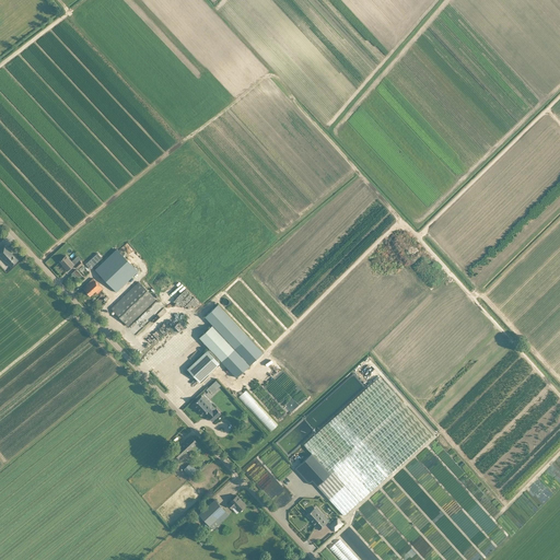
[(4,245),(0,248),(0,256),(4,261),(6,261),(11,267),(19,260),(11,253),(12,252),(4,245)]
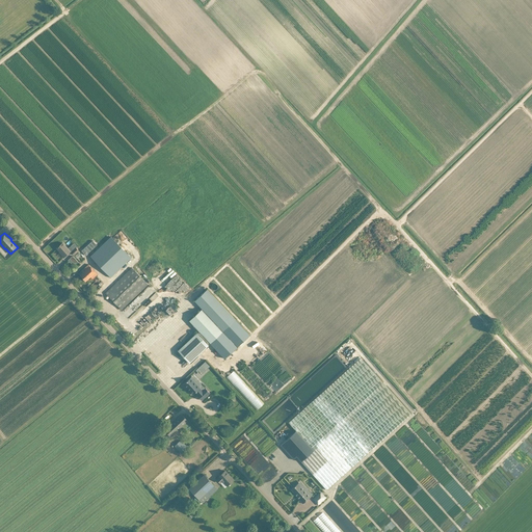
[(111,277),(114,274),(131,258),(112,238),(111,237),(95,253),(90,257),(111,277)]
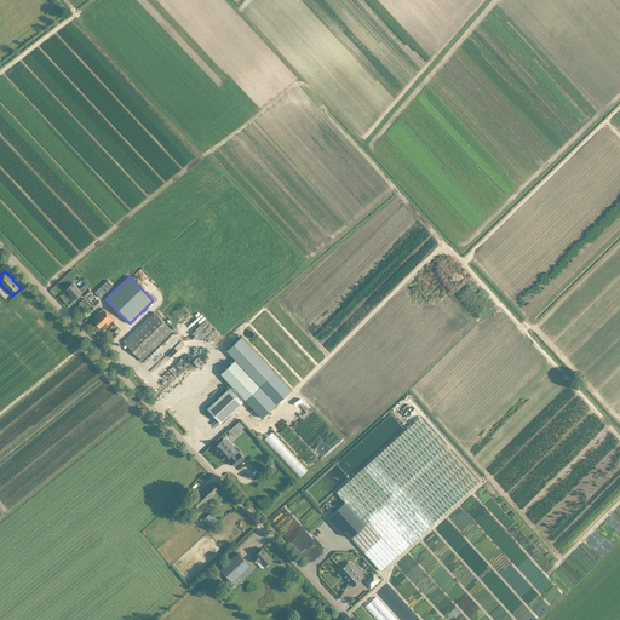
[(74,300),(79,296),(82,293),(86,297),(92,292),(89,288),(85,292),(81,287),(80,290),(74,283),(67,290),(72,296),(72,297),(74,300)]
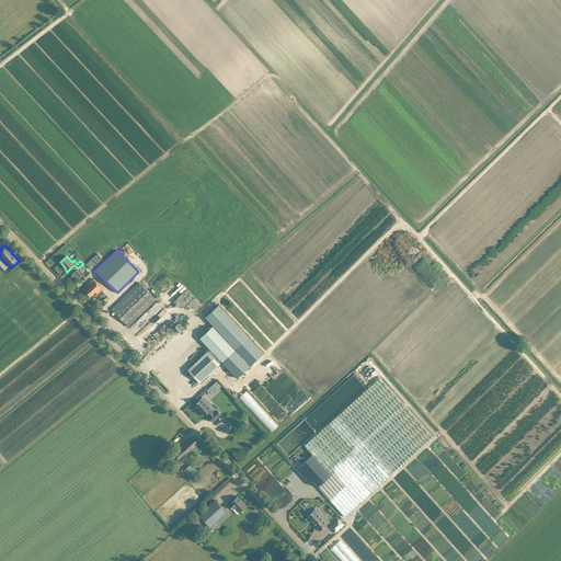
[(81,282),(86,277),(79,271),(75,274),(81,282)]
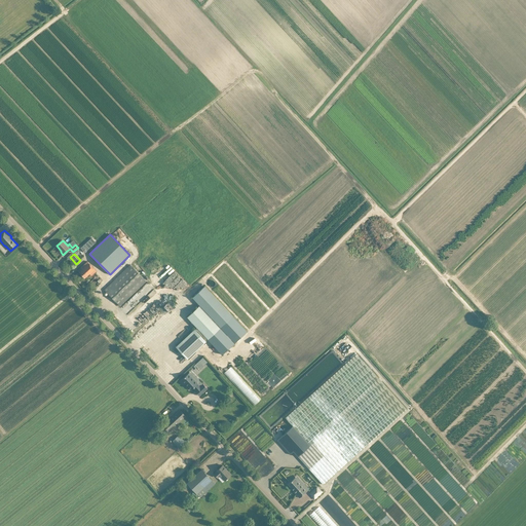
[(87,261),(78,270),(79,272),(85,278),(89,273),(91,275),(97,271),(87,261)]
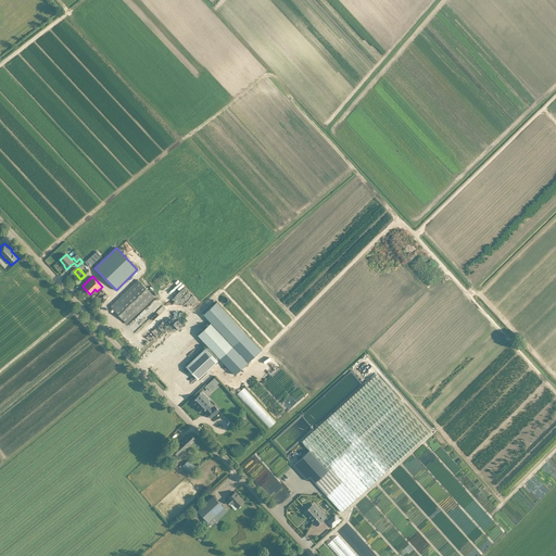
[(138,280),(114,303),(111,306),(127,324),(130,320),(154,298),(138,280)]
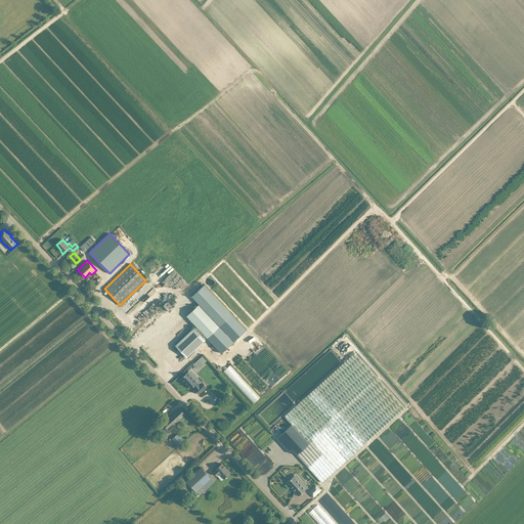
[(172,266),(163,274),(166,278),(175,270),(172,266)]
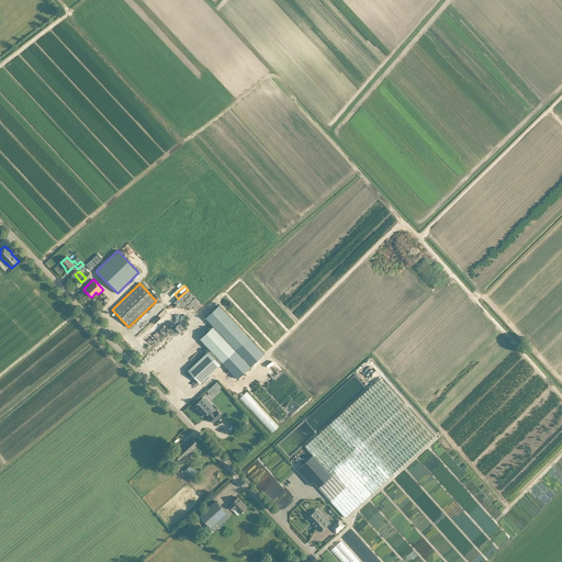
[(192,367),(188,370),(201,383),(204,380),(221,364),(220,364),(222,362),(222,363),(237,379),(263,353),(249,338),(218,306),(205,318),(213,326),(213,327),(200,339),(211,350),(209,352),(208,351),(192,367)]
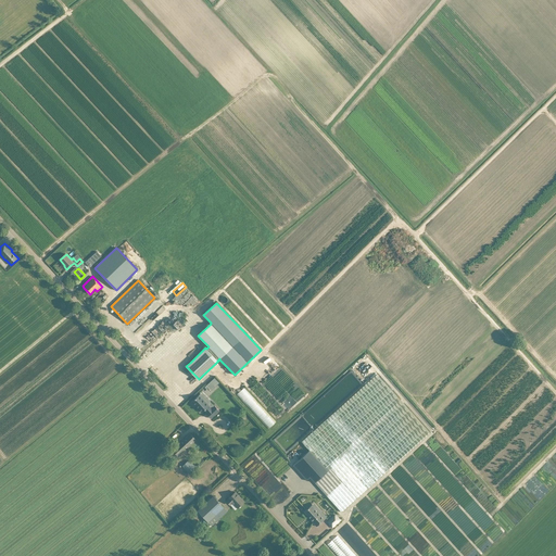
[(152,306),(129,325),(136,333),(149,323),(147,319),(150,317),(149,316),(155,310),(152,306)]
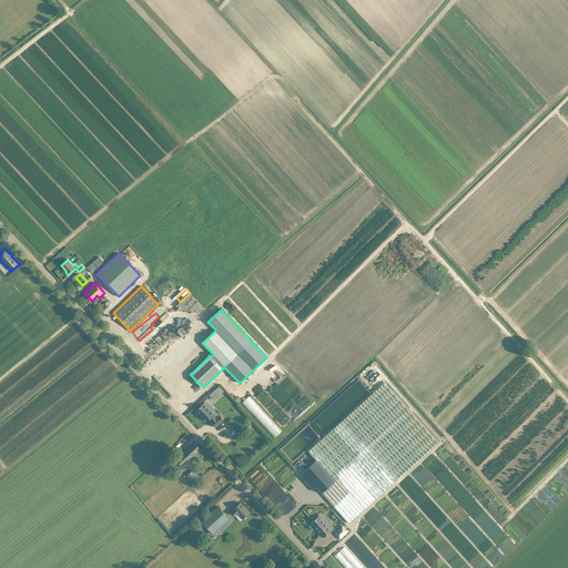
[(194,340),(183,350),(185,352),(196,342),(194,340)]
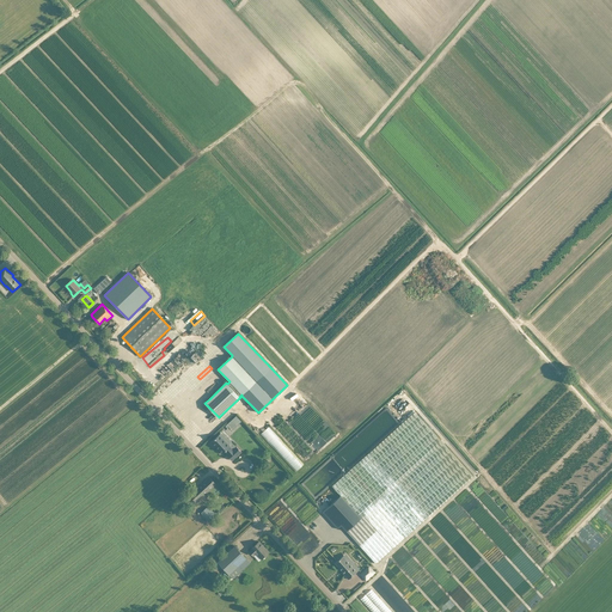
[(403,401),(398,408),(403,411),(408,404),(403,401)]
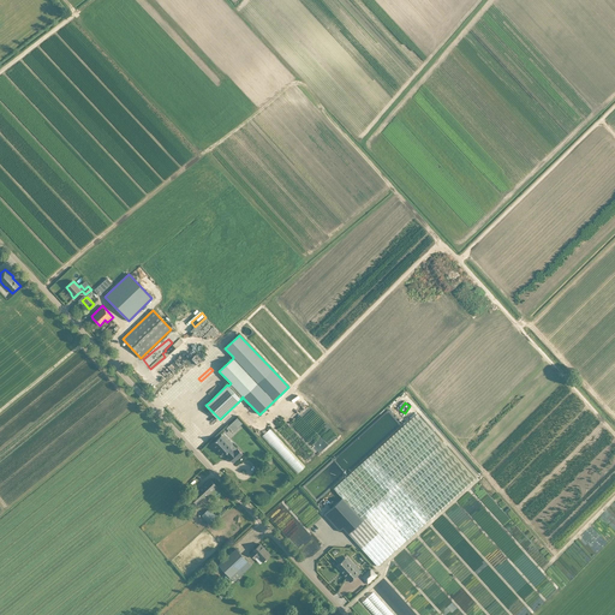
[(377,566),(382,562),(430,520),(475,479),(417,415),(371,455),(334,489),(342,499),(324,514),(339,532),(344,529),(348,533),(377,566)]
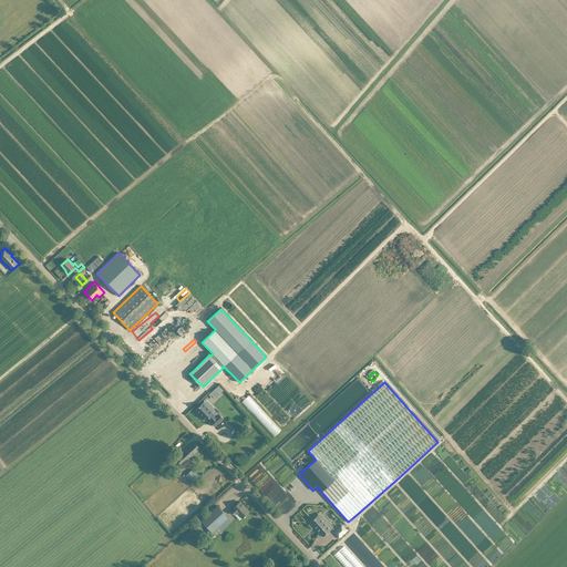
[(218,385),(214,390),(219,395),(224,390),(218,385)]
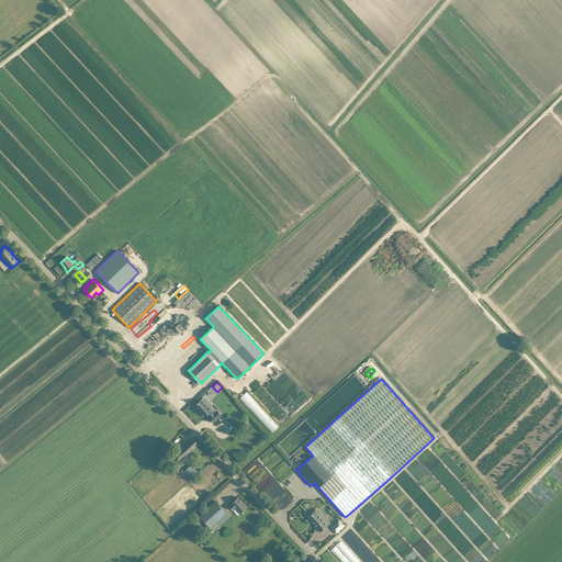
[(274,434),(281,428),(248,394),(242,400),(274,434)]
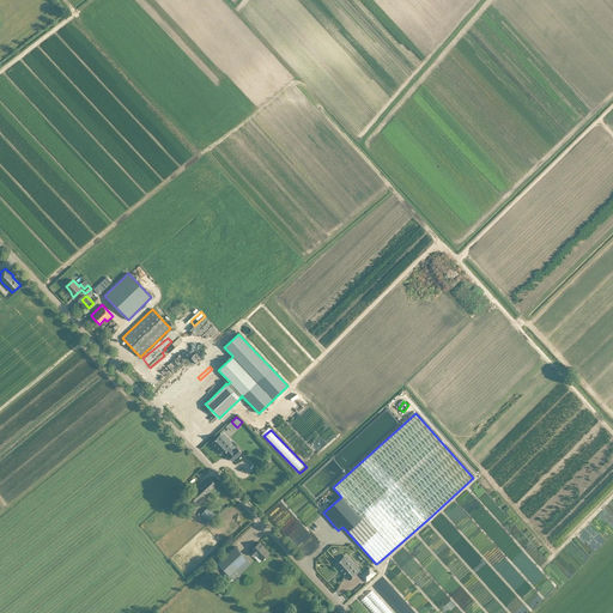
[(242,436),(247,442),(253,437),(249,431),(242,436)]
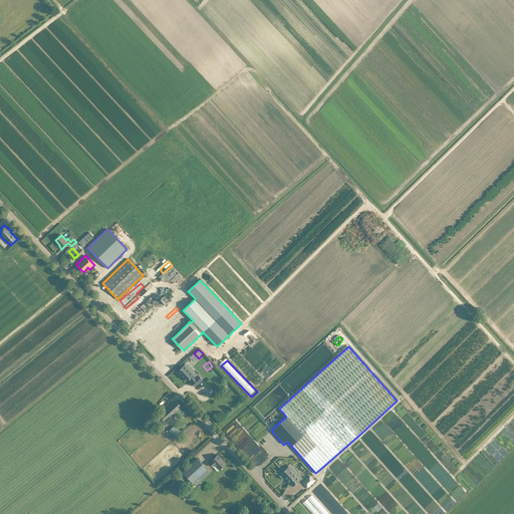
[(184,364),(178,371),(187,381),(189,379),(191,381),(191,382),(195,387),(203,379),(199,374),(198,375),(194,370),(192,372),(184,364)]
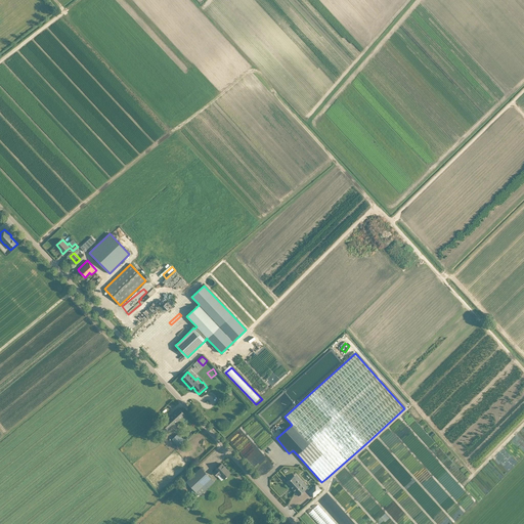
[(168,430),(181,418),(185,415),(179,408),(163,424),(168,430)]
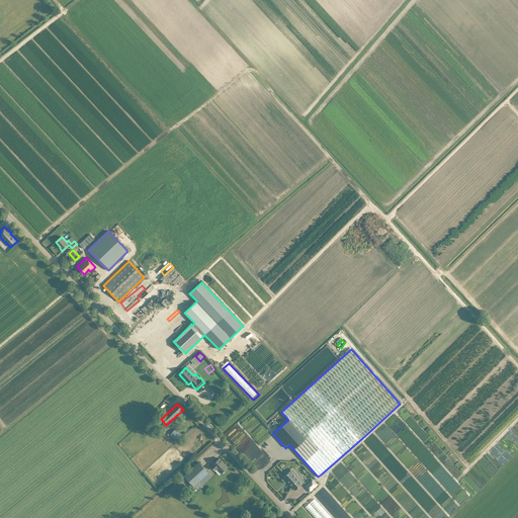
[(177,441),(178,440),(182,437),(175,430),(170,434),(171,435),(177,441)]
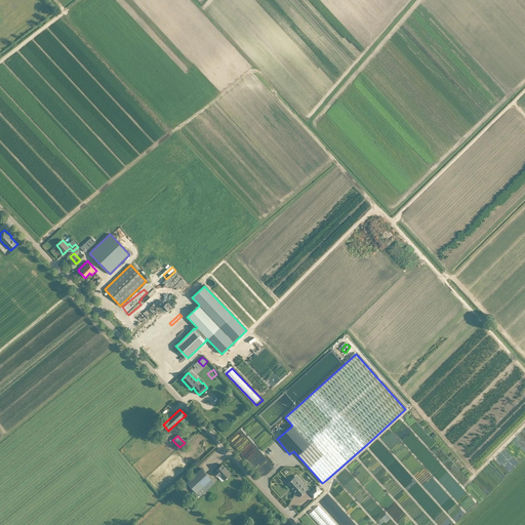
[(214,473),(217,477),(223,482),(231,474),(223,465),(216,471),(214,473)]
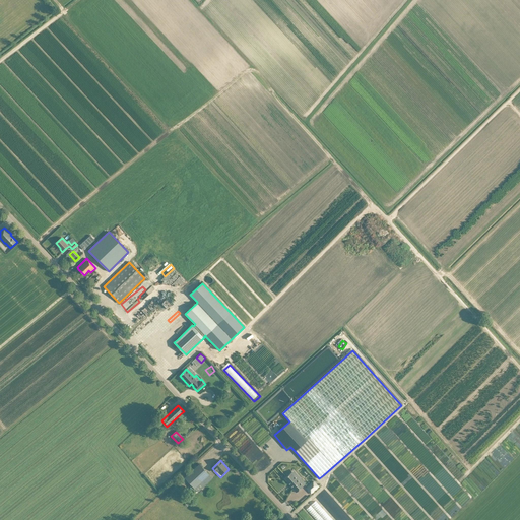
[(198,492),(209,481),(212,478),(200,464),(196,467),(185,477),(198,492)]
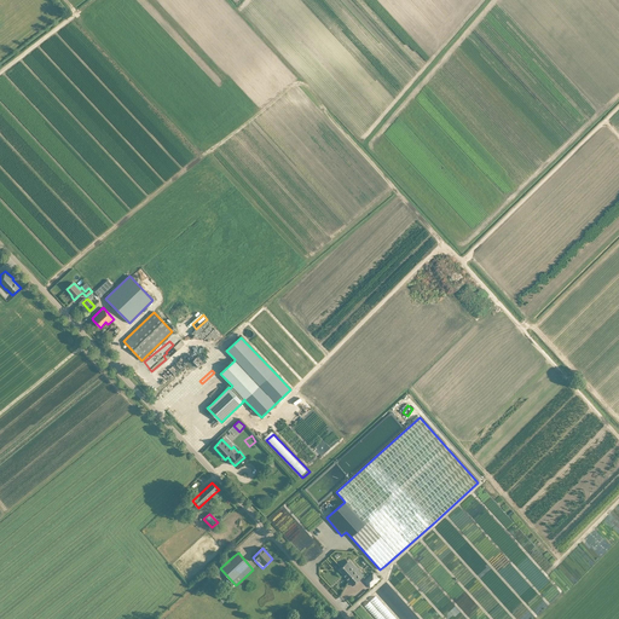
[(347,562),(339,570),(346,577),(345,578),(348,580),(353,586),(364,576),(359,571),(357,573),(347,562)]
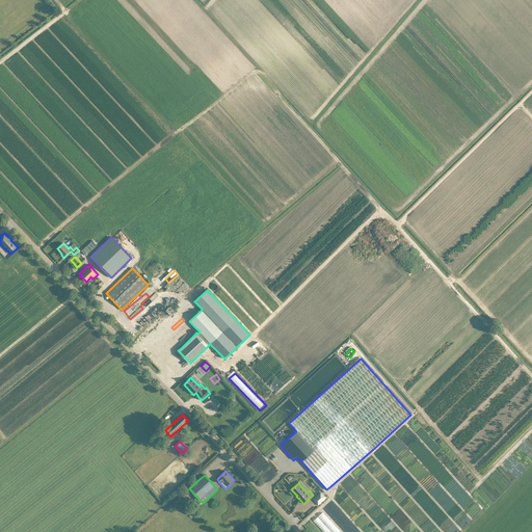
[(320,493),(313,499),(315,502),(318,506),(326,498),(321,491),(320,493)]
